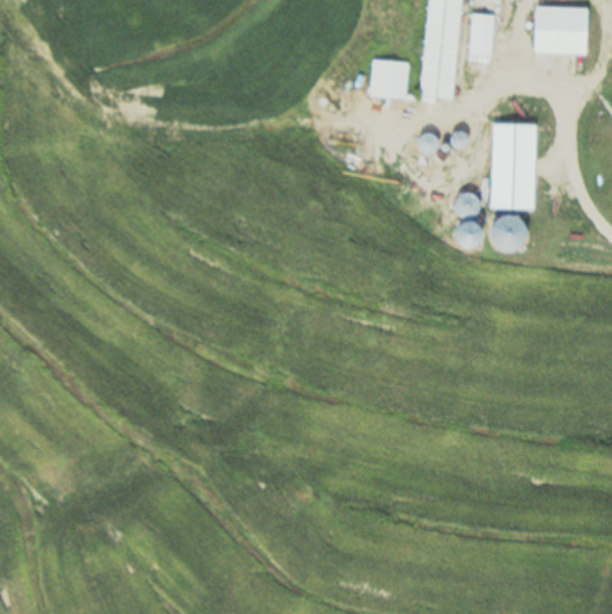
[(427,0),(421,95),(455,98),(461,0),(427,0)]
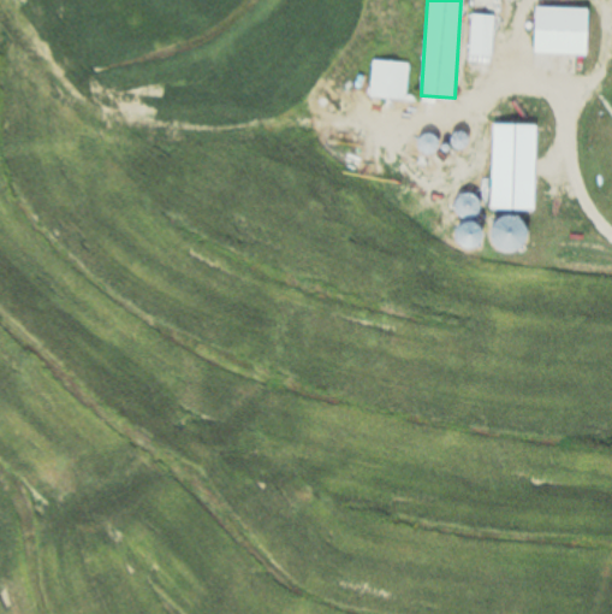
[(504,11),(504,0),(474,0),(474,11),(504,11)]
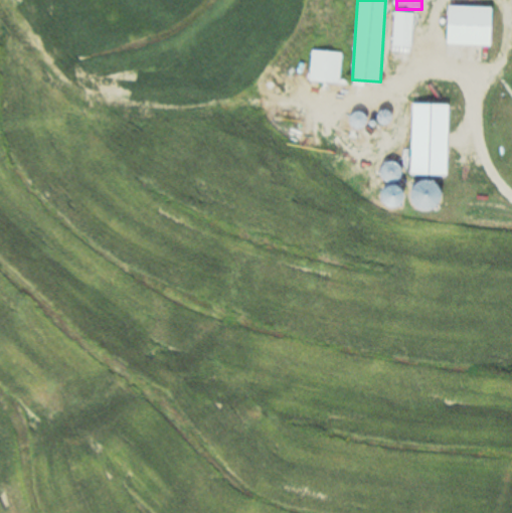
[(493,6),(444,6),(444,42),(493,42),(493,6)]
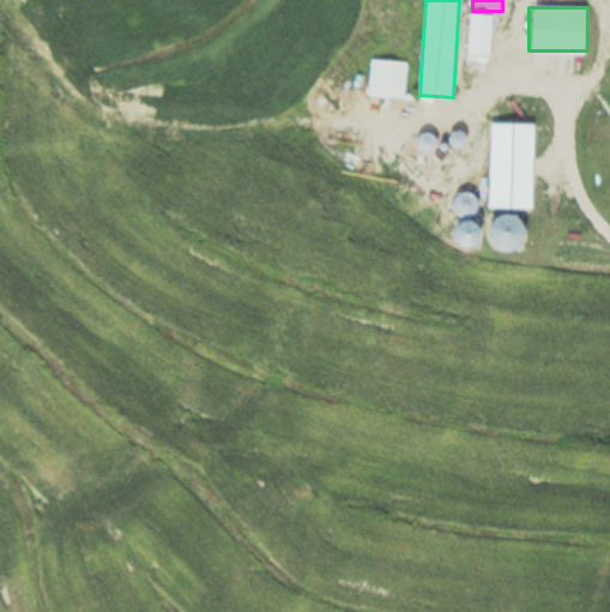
[(469,55),(494,55),(494,15),(469,15),(469,55)]
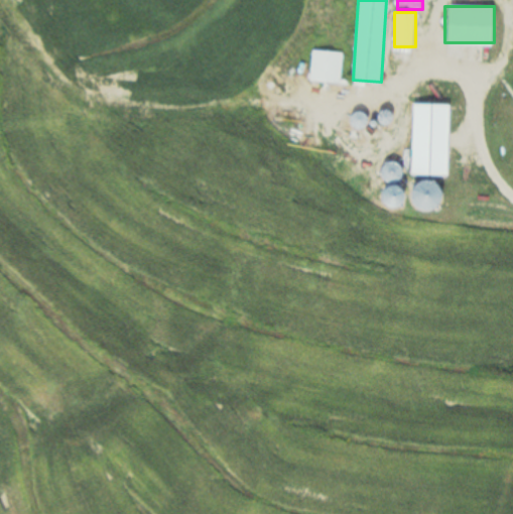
[(344,51),(311,49),(309,80),(342,82),(344,51)]
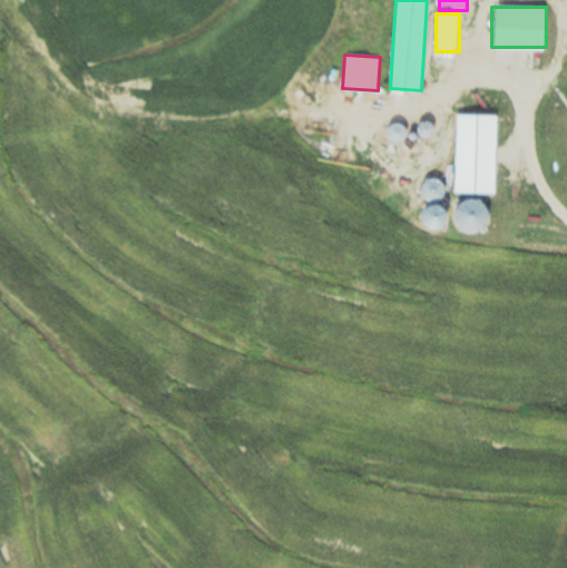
[(498,114),(455,114),(453,191),(498,192),(498,114)]
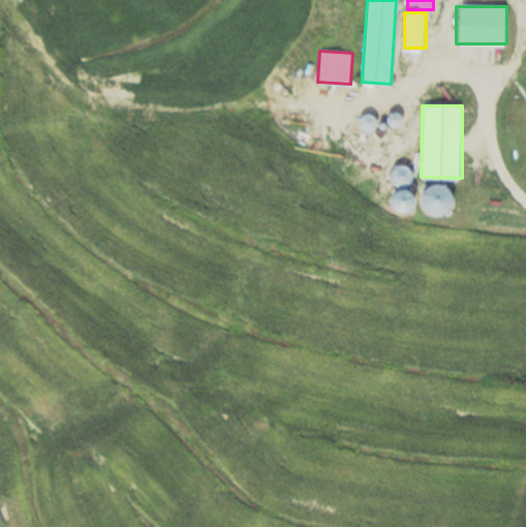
[(440,183),(419,187),(424,211),(445,207),(440,183)]
